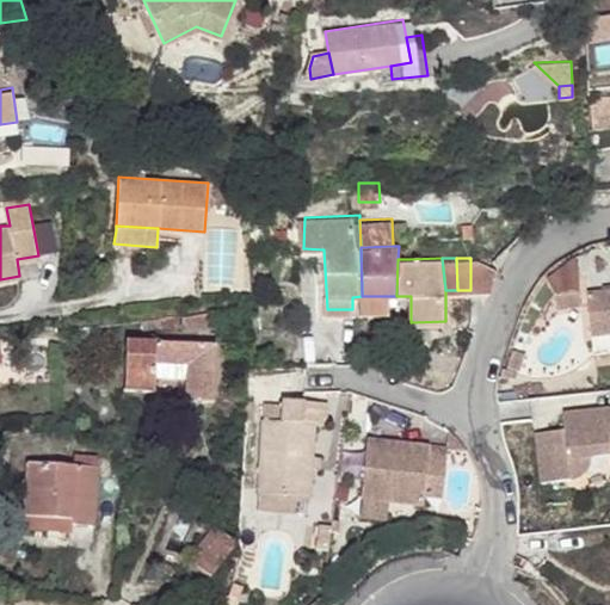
[(470,290),(479,289),(488,269),(491,264),(484,260),(475,258),(470,258),(470,290)]
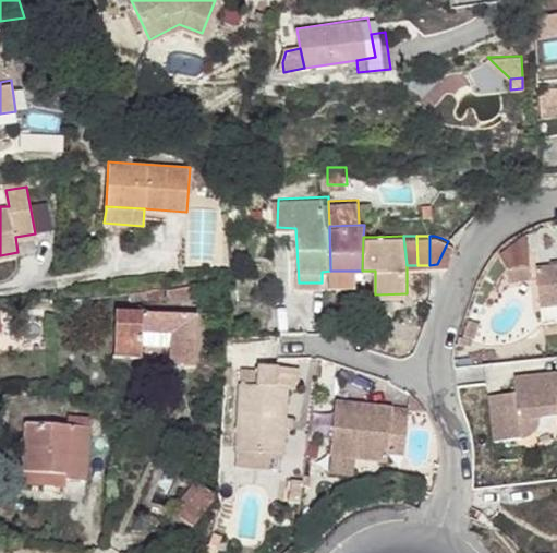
[(449,264),(457,245),(448,241),(446,245),(437,264),(449,264)]
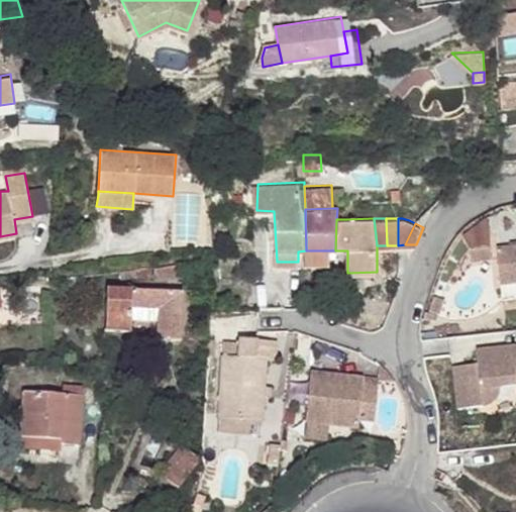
[(493,241),(471,244),(473,257),(495,253),(493,241)]
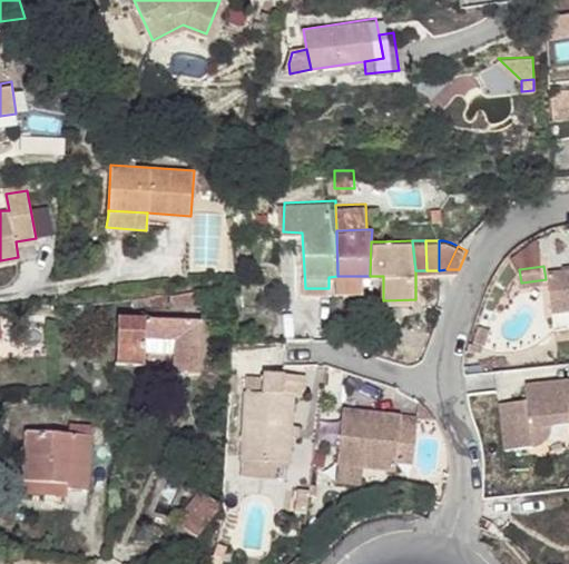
[(568,268),(550,271),(555,307),(568,305),(568,268)]
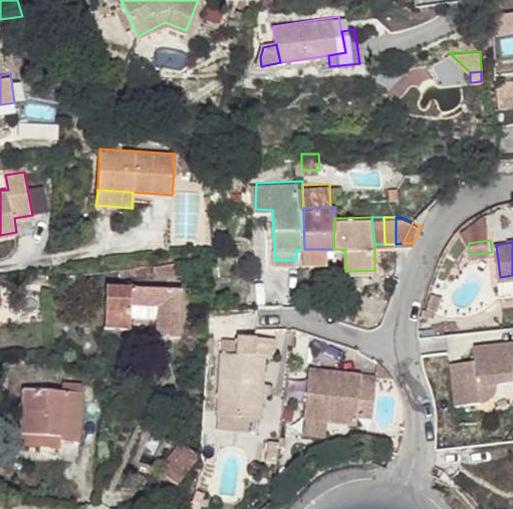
[(182,261),(156,263),(155,272),(181,273),(182,261)]
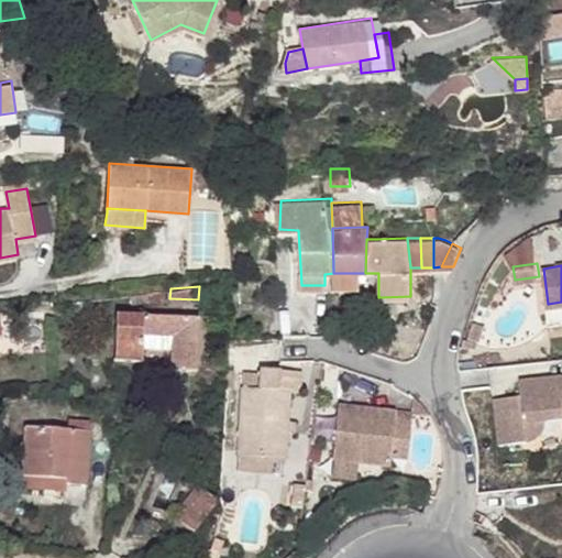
[(163,290),(150,291),(150,299),(163,299),(163,290)]
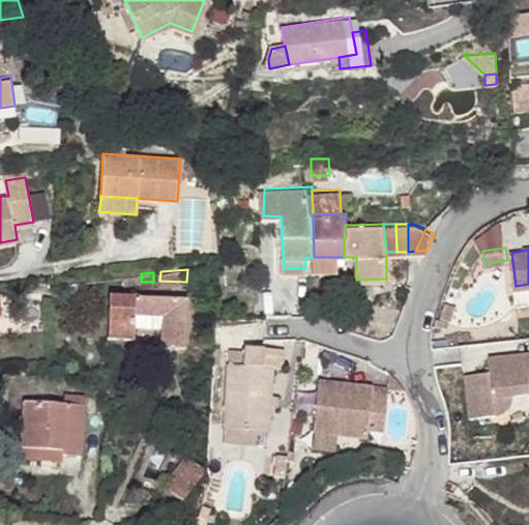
[(84,279),(64,281),(66,292),(85,291),(84,279)]
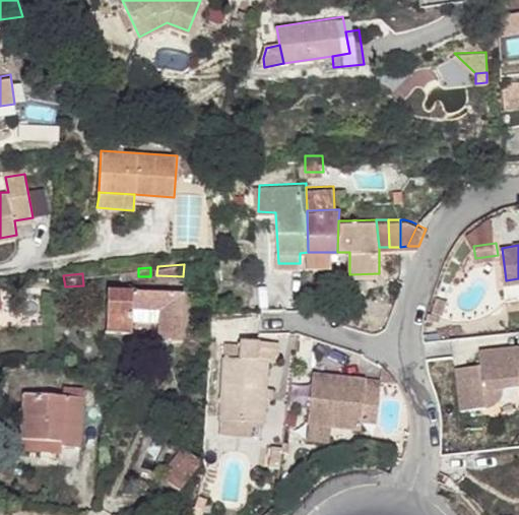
[(518,282),(507,284),(509,300),(518,298),(518,282)]
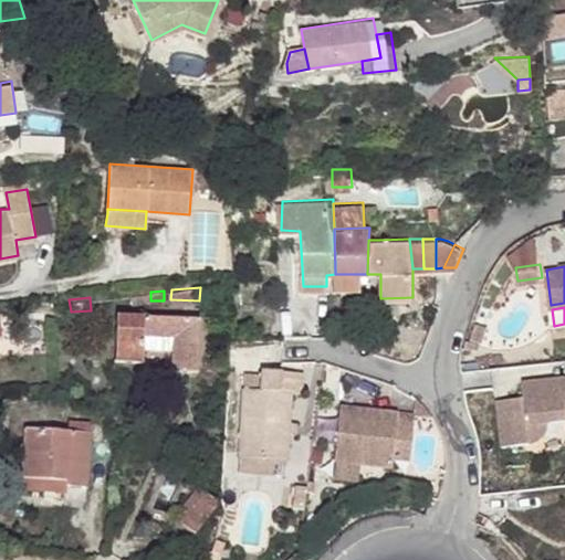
[(201,316),(118,313),(116,358),(143,360),(143,348),(144,334),(173,336),(173,349),(171,367),(198,369),(201,316)]
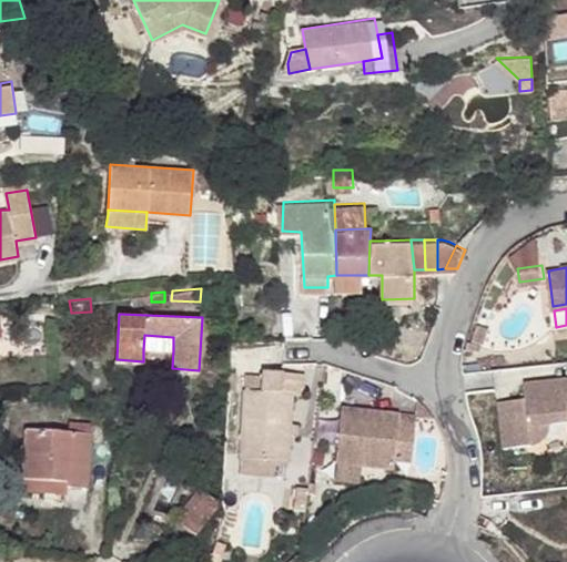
[(144,335),(143,349),(173,350),(173,337),(144,335)]
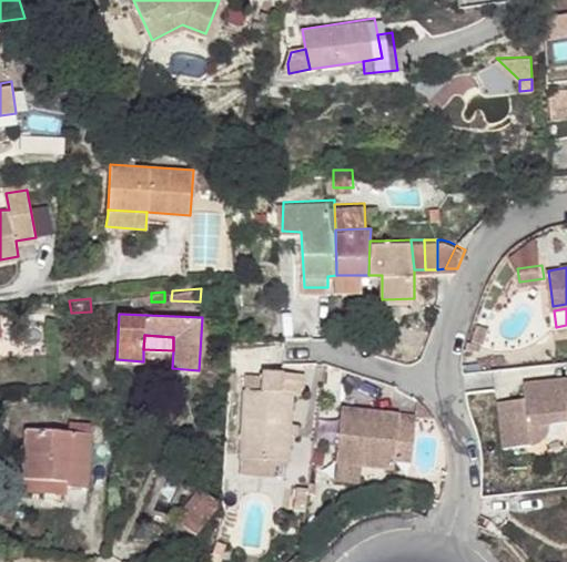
[(259,381),(254,381),(254,392),(252,448),(287,451),(291,386),(302,386),(303,365),(261,363),(259,381)]
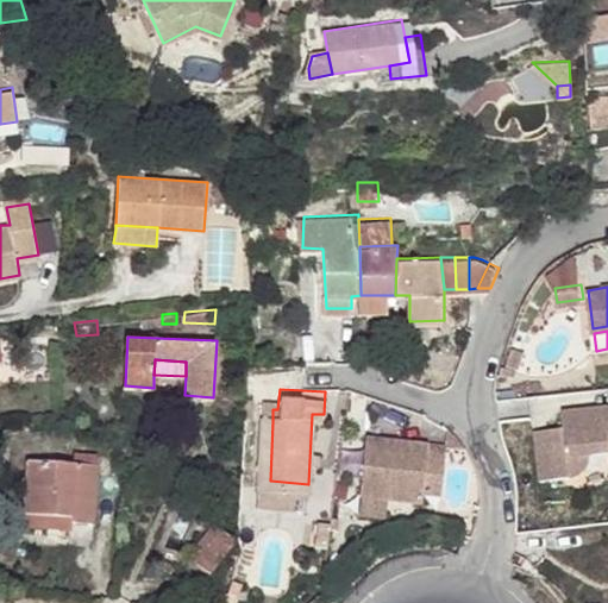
[(607,402),(574,406),(572,414),(563,414),(562,427),(557,427),(537,429),(543,478),(568,477),(574,476),(582,471),(587,468),(590,462),(590,453),(607,451),(607,402)]
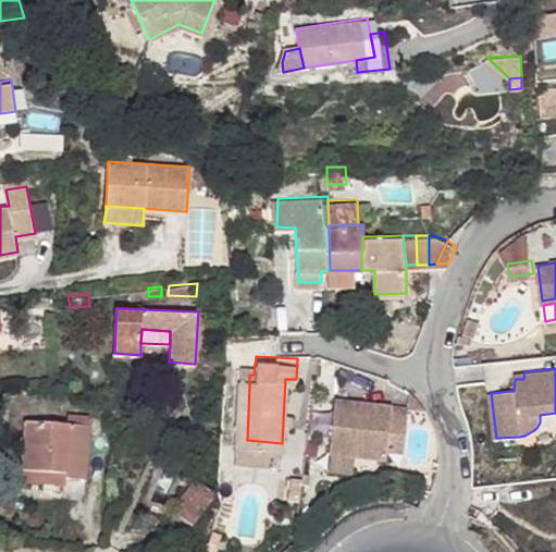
[(249,385),(249,375),(239,372),(235,440),(247,440),(249,385)]
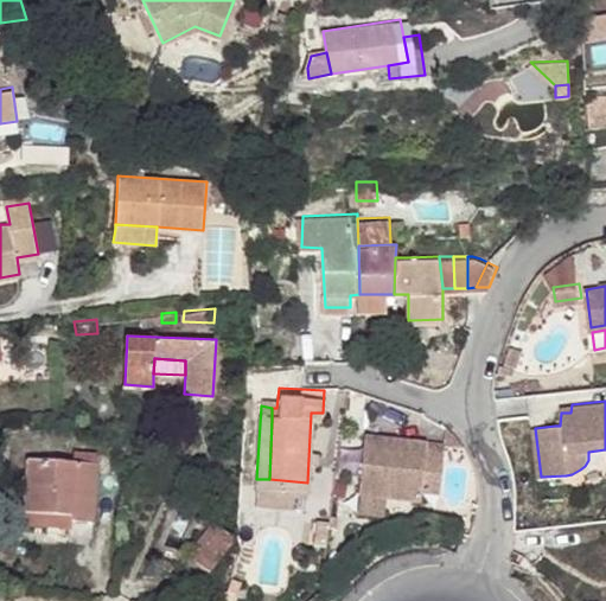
[(426,441),(365,435),(361,475),(388,479),(422,481),(422,470),(440,471),(445,434),(426,432),(426,441)]
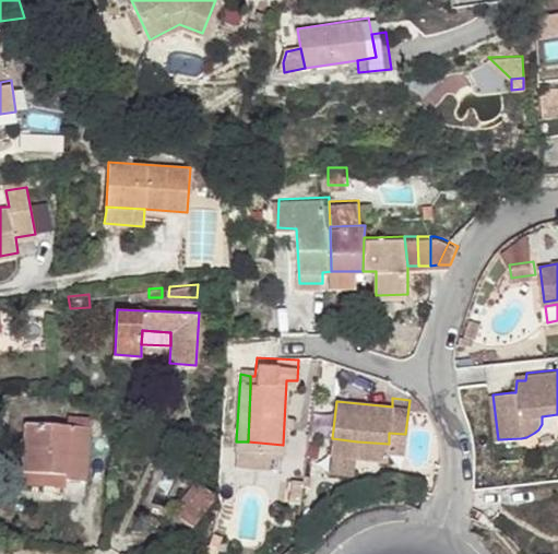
[(24,468),(23,480),(64,484),(66,476),(85,478),(90,416),(69,414),(68,423),(27,420),(23,468),(24,468)]
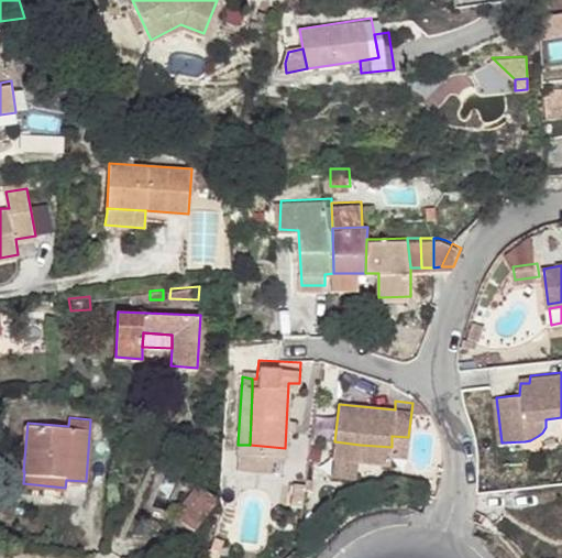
[(360,445),(334,441),(332,458),(359,461),(360,445)]
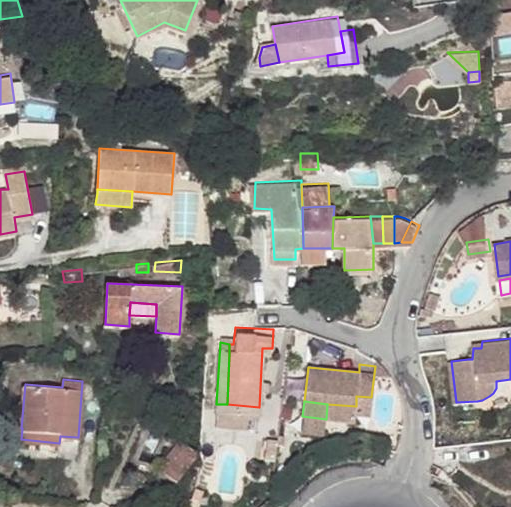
[(181,440),(161,468),(177,479),(198,453),(181,440)]
